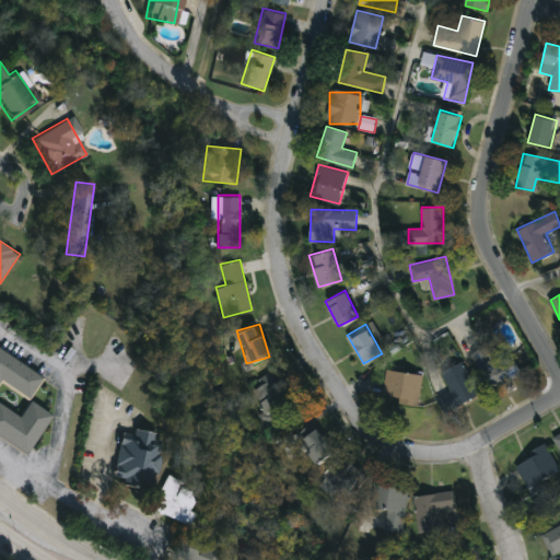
[(523,372),(492,389),(473,357),(503,338),(523,372)]
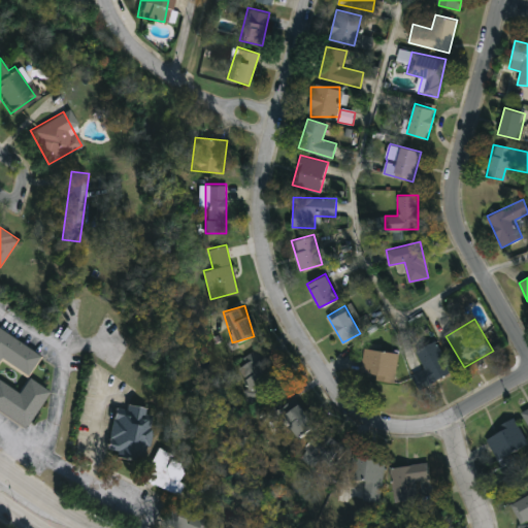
[(0,329),(39,357),(25,377),(0,360),(0,329)]
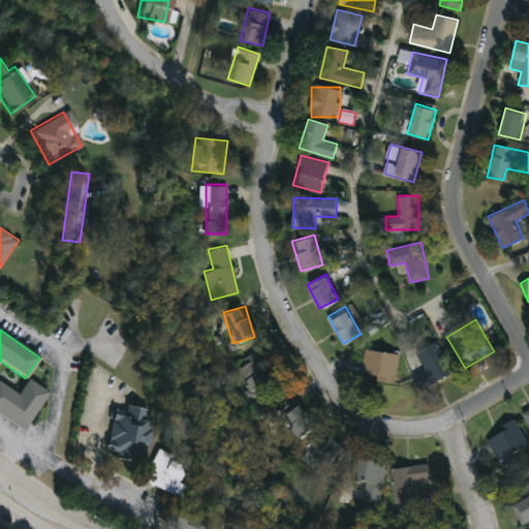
[(417,350),(439,341),(453,374),(419,387),(414,375),(426,371),(417,350)]
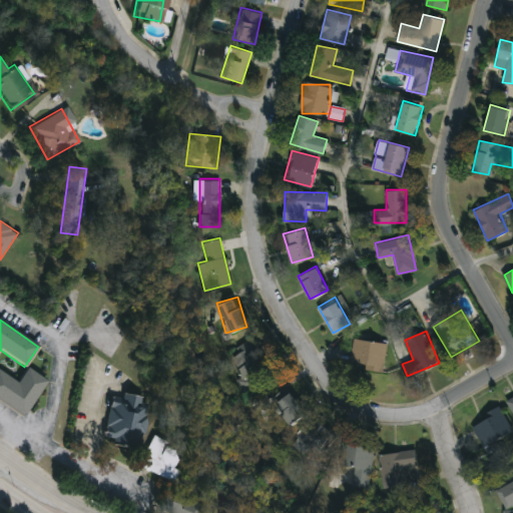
[(250,339),(271,379),(247,391),(227,351),(250,339)]
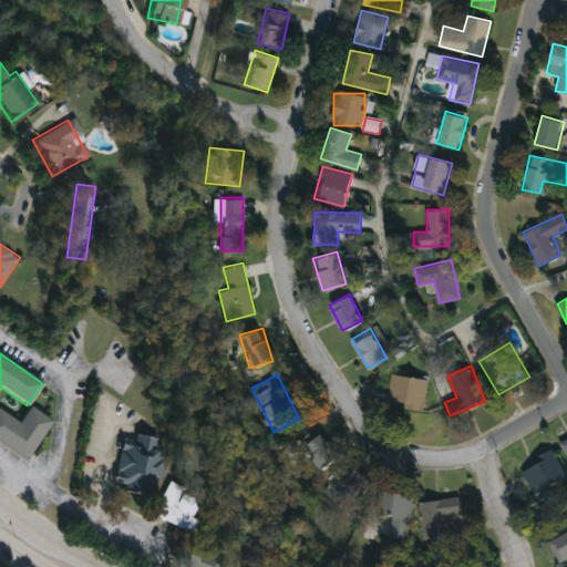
[(404,408),(404,402),(388,401),(391,374),(429,379),(425,411),(404,408)]
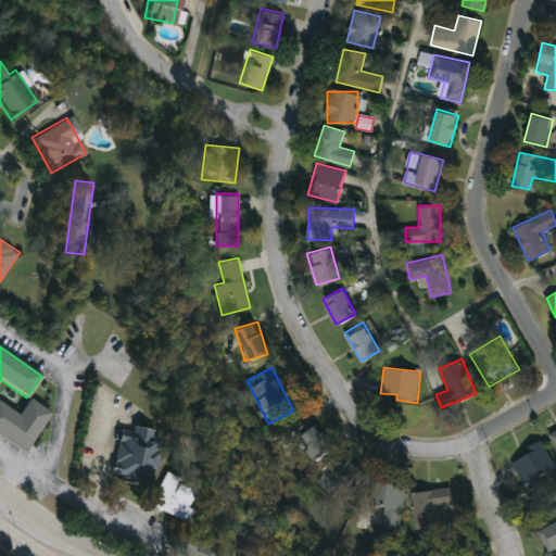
[(0,402),(19,415),(29,399),(51,414),(25,452),(0,433),(0,402)]
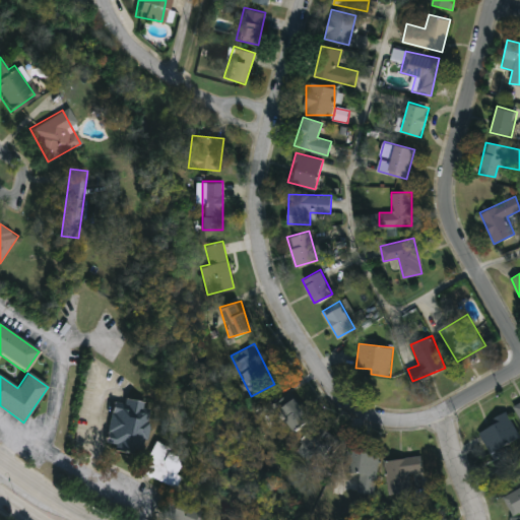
[(294,434),(312,420),(293,393),(274,405),(294,434)]
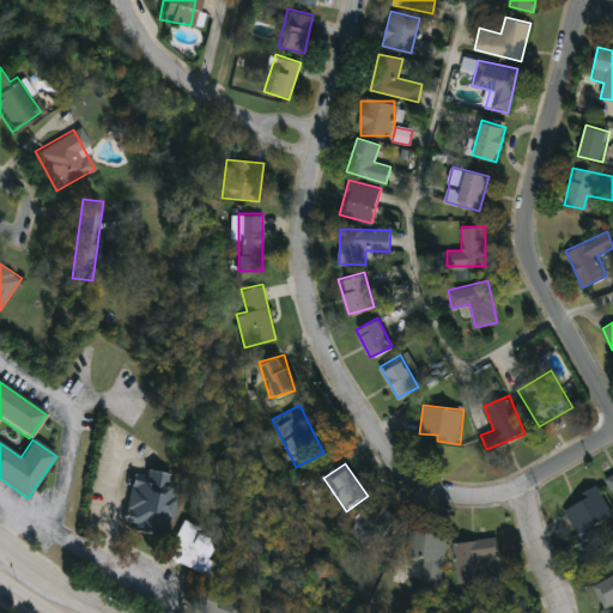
[(135,473),(126,522),(138,525),(137,529),(170,535),(180,484),(170,481),(171,474),(150,469),(149,475),(135,473)]
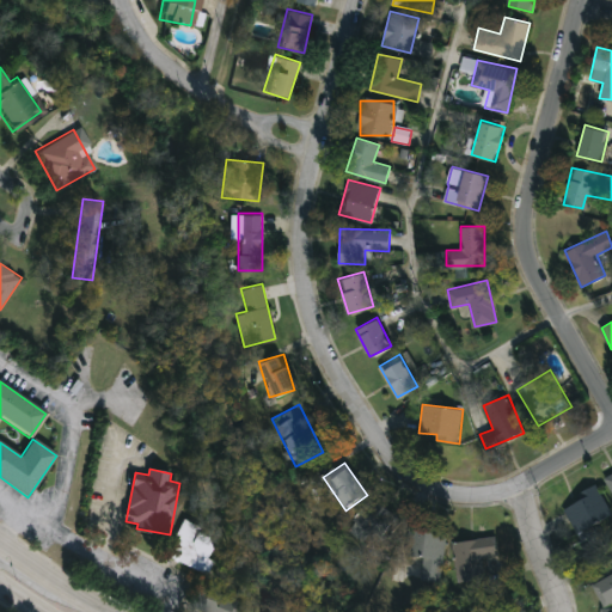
[(611,514),(577,534),(561,506),(595,485),(611,514)]
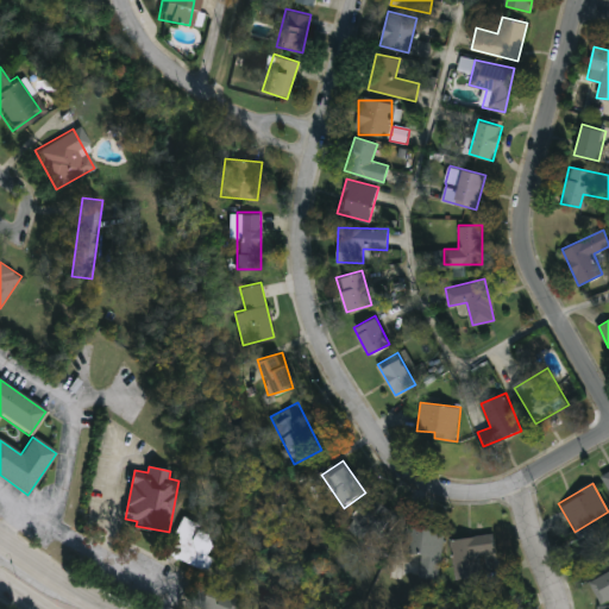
[(387,538),(401,520),(372,497),(347,529),(362,541),(372,527),(387,538)]
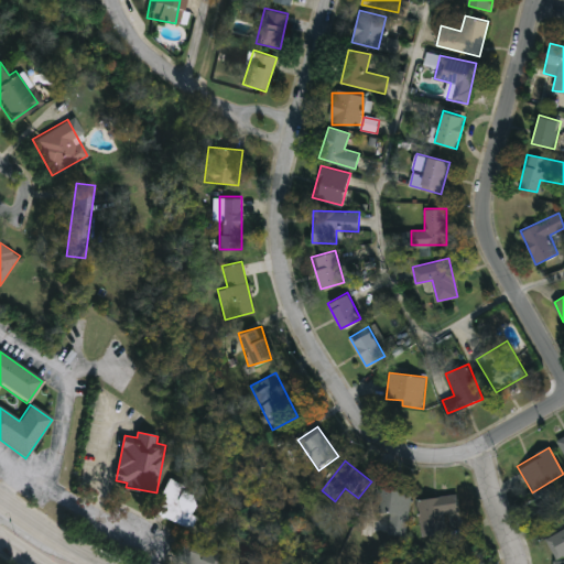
[(154,512),(192,530),(197,518),(191,514),(199,495),(169,480),(154,512)]
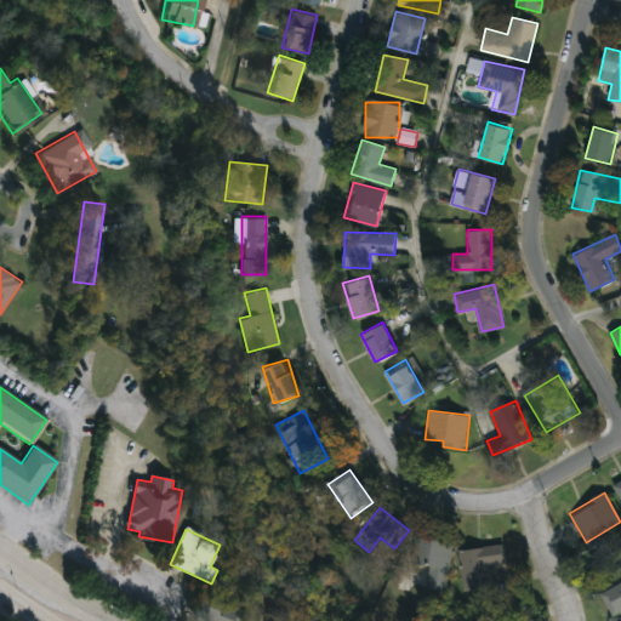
[(426,588),(428,564),(411,563),(414,536),(451,540),(446,591),(426,588)]
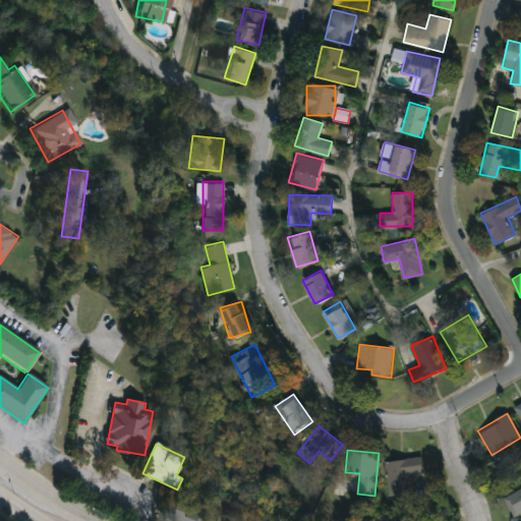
[(411,493),(389,495),(385,461),(421,457),(423,472),(409,474),(411,493)]
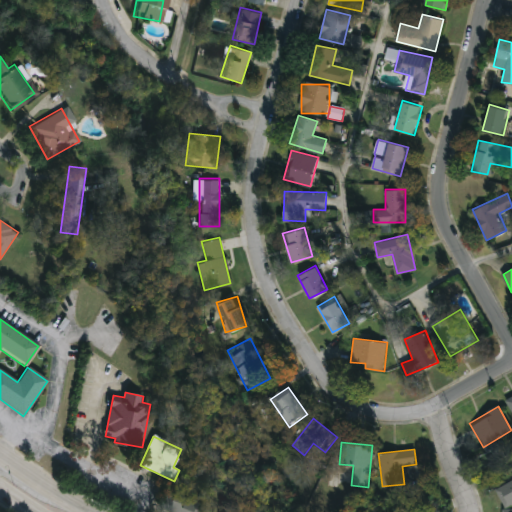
[(511,482),(496,490),(506,510),(511,506),(511,482)]
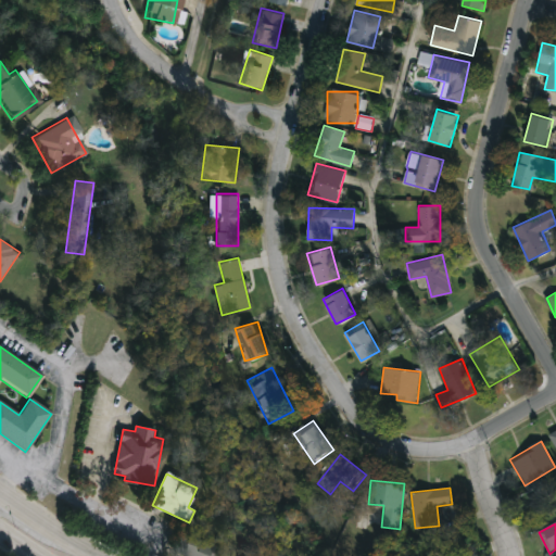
[(178,552),(187,555),(215,555),(219,547),(199,539),(200,535),(188,530),(178,552)]
